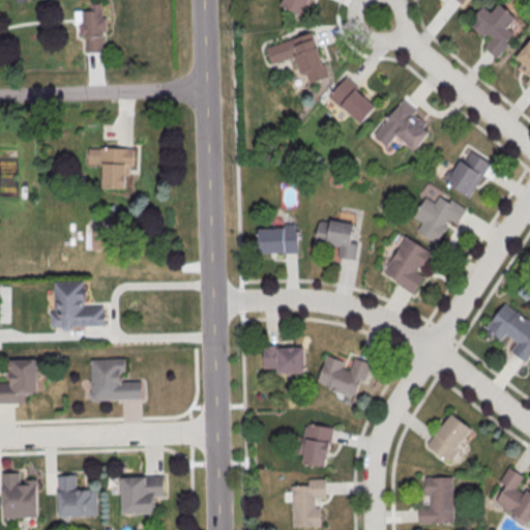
[(283,0),(281,6),(307,16),(313,0),(283,0)]
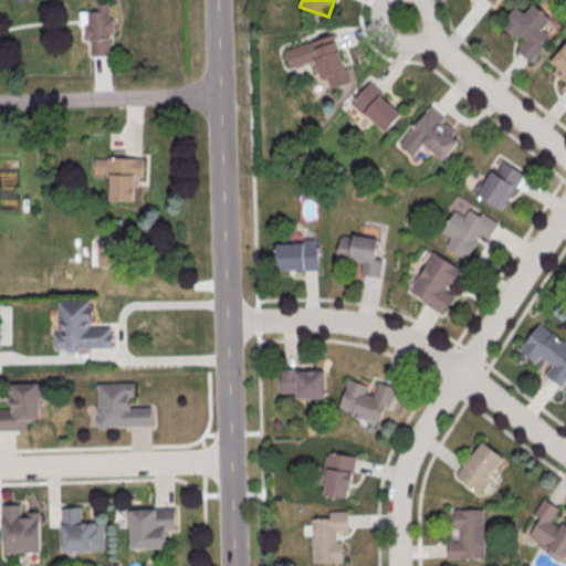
[(106,2),(107,10),(108,10),(108,18),(112,18),(113,32),(109,32),(109,38),(108,38),(108,55),(101,55),(91,55),(91,38),(84,38),(84,25),(79,25),(77,11),(97,10),(97,3),(106,2)]
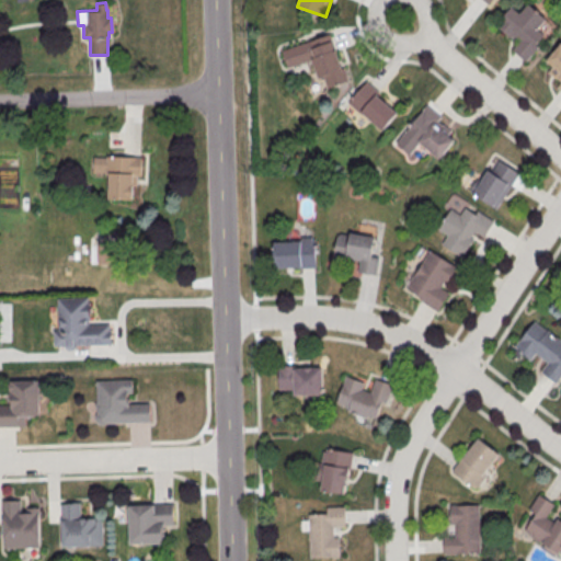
[(510,6),(494,25),(510,38),(513,34),(519,39),(512,49),(527,60),(539,45),(537,43),(545,34),(537,27),(544,19),(525,3),(517,12),(510,6)]
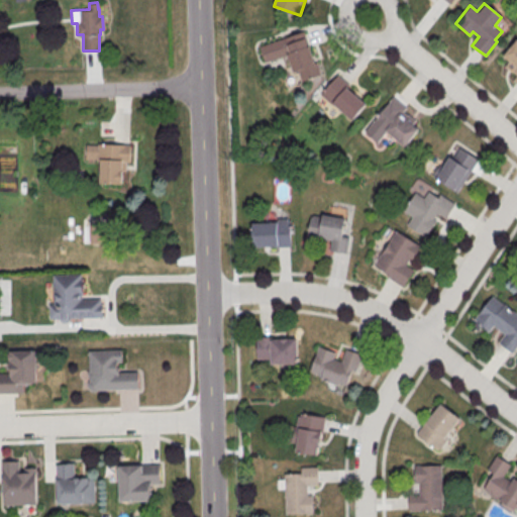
[(259,45),(304,29),(315,62),(316,61),(320,74),(301,81),(297,70),(293,71),(287,54),(264,62),(259,45)]
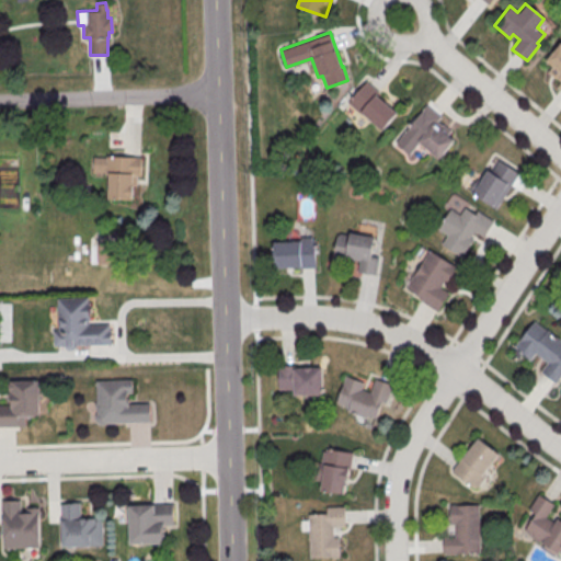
[(560,42),(546,59),(552,65),(546,71),(554,79),(557,77),(560,81),(557,87),(560,90),(560,42)]
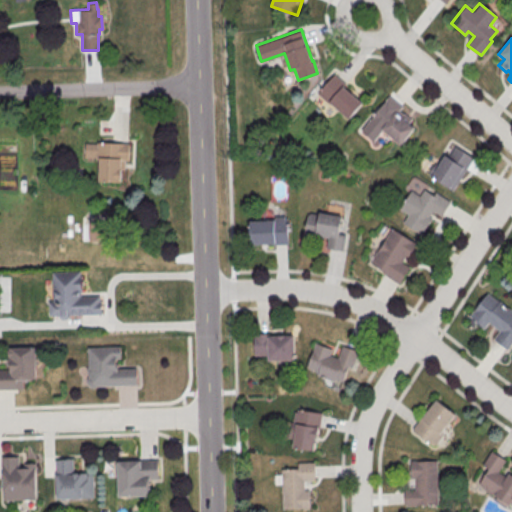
[(317,95),(350,119),(366,97),(333,74),(317,95)]
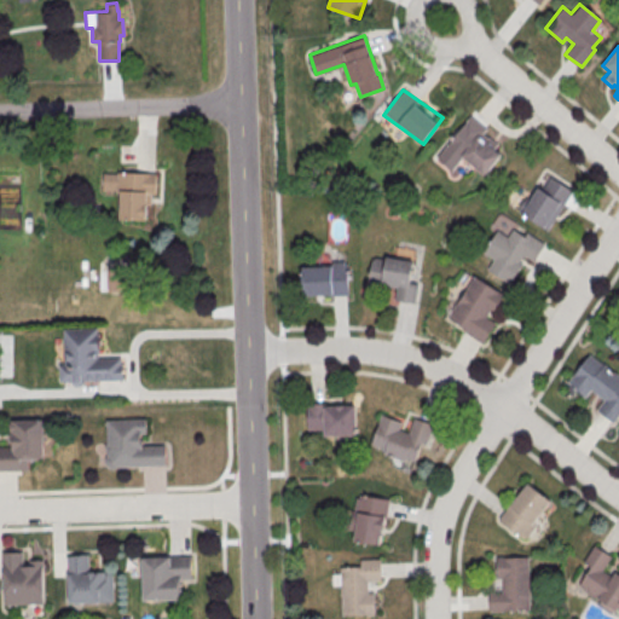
[(434,157),(469,115),(485,128),(480,134),(502,152),(484,174),(462,156),(450,171),(434,157)]
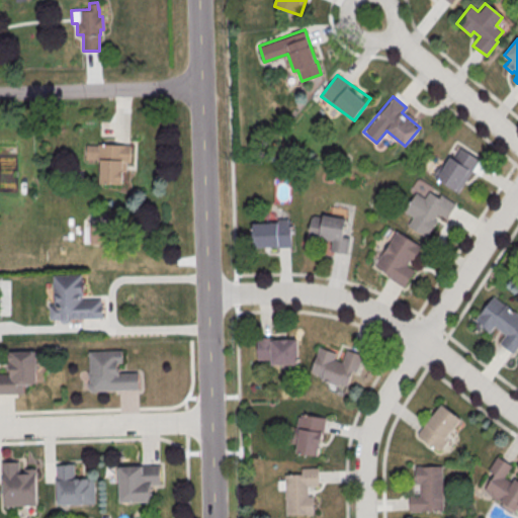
[(97,143),(119,144),(131,144),(130,162),(122,162),(121,183),(99,183),(99,160),(84,160),(85,144),(97,145),(97,143)]
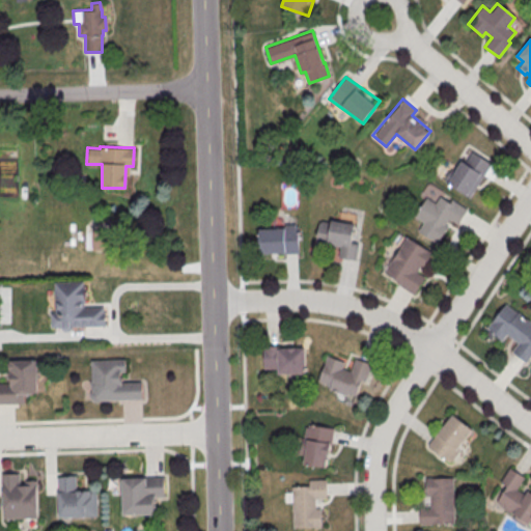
[(491,163),(469,197),(443,180),(451,168),(454,170),(462,159),(466,162),(472,151),(491,163)]
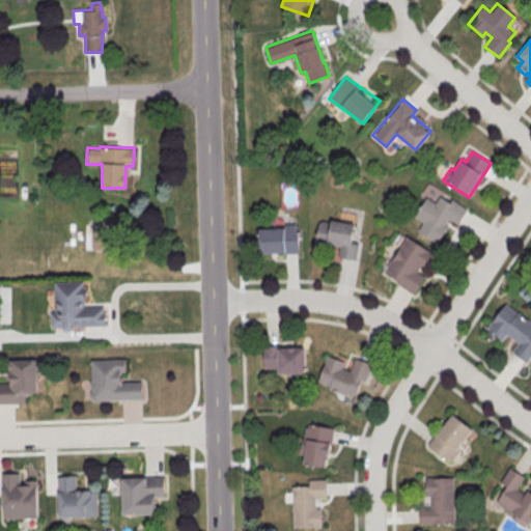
[(426,197),(435,202),(439,196),(446,200),(448,197),(467,208),(457,224),(449,218),(445,224),(447,225),(436,244),(416,230),(422,222),(413,217),(426,197)]
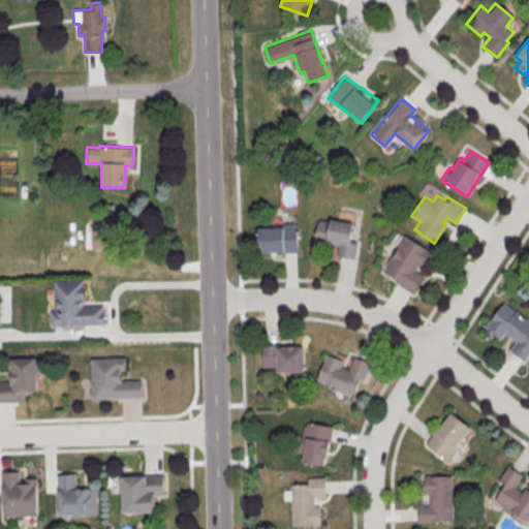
[(330,218),(352,222),(349,241),(356,242),(353,258),(336,255),(338,246),(313,241),(316,221),(319,221),(319,220),(329,221),(330,218)]
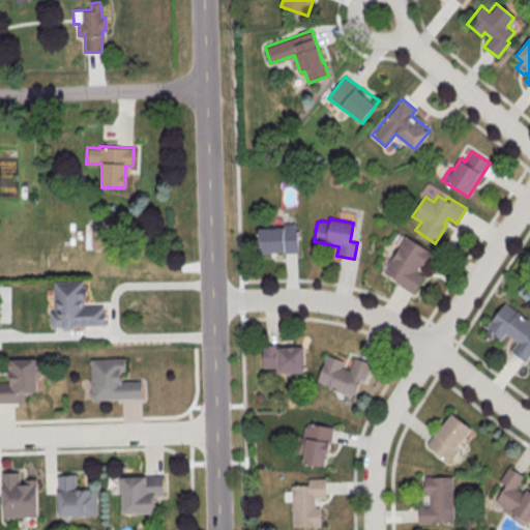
[(283,224),(297,223),(298,253),(281,253),(281,251),(258,252),(258,227),(283,226),(283,224)]
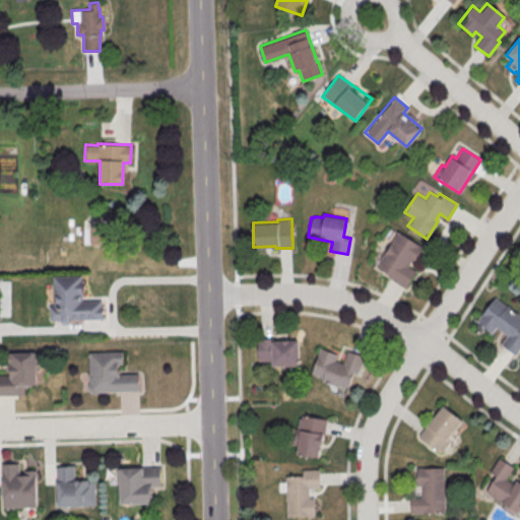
[(89,224),(107,224),(107,244),(88,244),(89,224)]
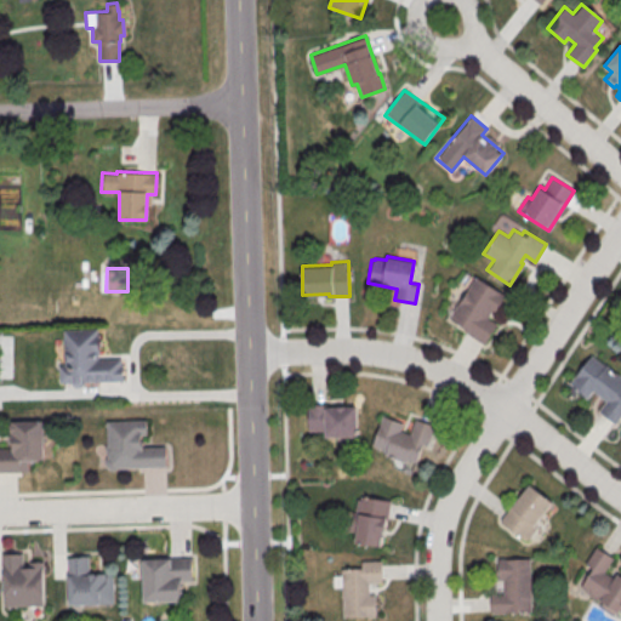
[(474,277),(448,317),(465,328),(462,331),(484,345),(496,324),(486,317),(490,312),(493,313),(503,295),(474,277)]
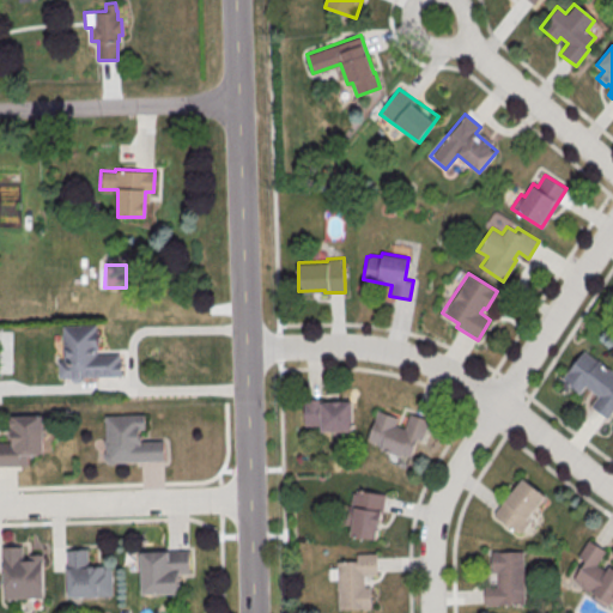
[(61,326),(95,325),(96,353),(119,353),(119,359),(121,359),(121,375),(58,376),(58,360),(62,360),(61,326)]
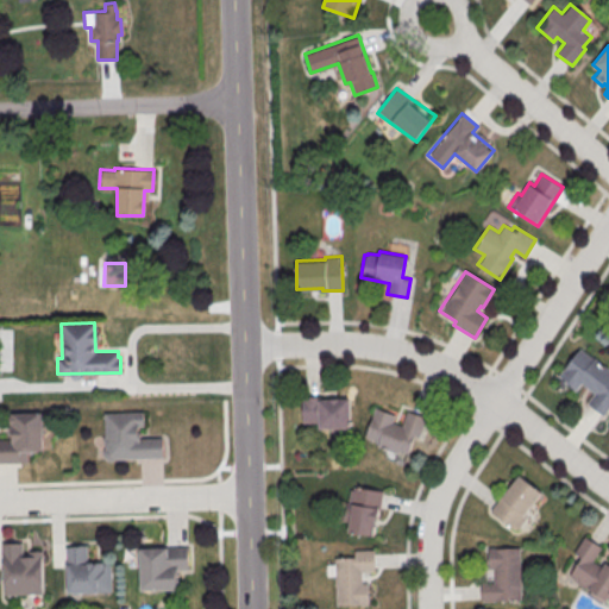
[(608,406),(608,371),(579,349),(557,378),(573,391),(581,383),(592,393),(585,402),(602,415),(608,406)]
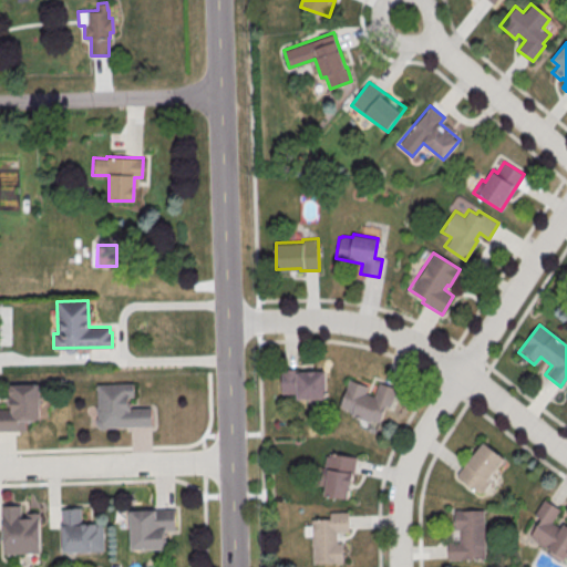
[(326,401),(327,369),(280,369),(280,394),(291,394),(291,400),(326,401)]
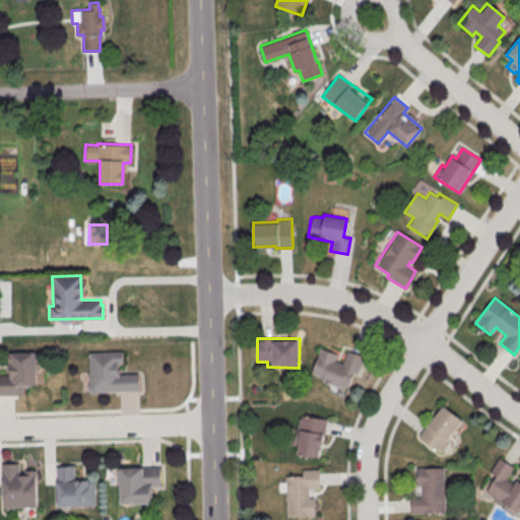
[(363,355),(346,350),(343,358),(319,349),(310,376),(350,390),(363,355)]
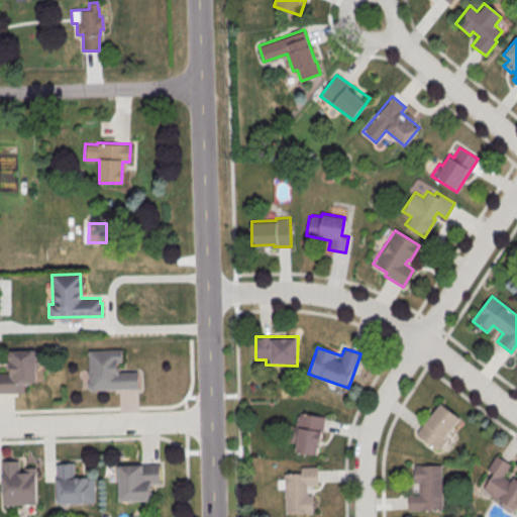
[(87,349),(121,348),(121,362),(116,362),(117,368),(118,368),(118,371),(137,371),(138,389),(90,390),(88,389),(87,349)]
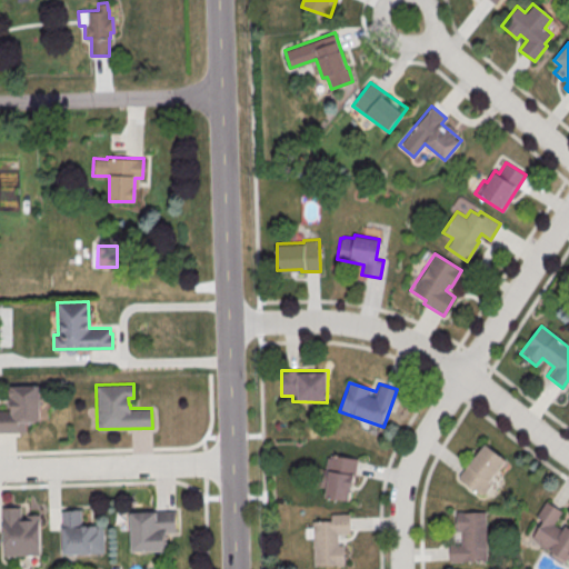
[(10,386),(39,385),(40,419),(25,420),(25,432),(0,432),(0,410),(11,410),(10,386)]
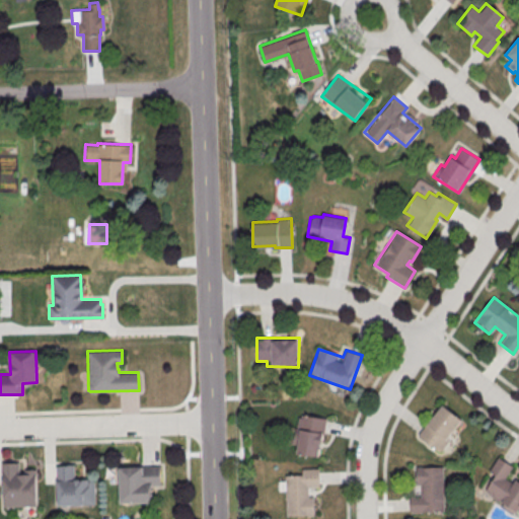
[(441,403),(417,435),(440,452),(448,442),(445,439),(460,419),(441,403)]
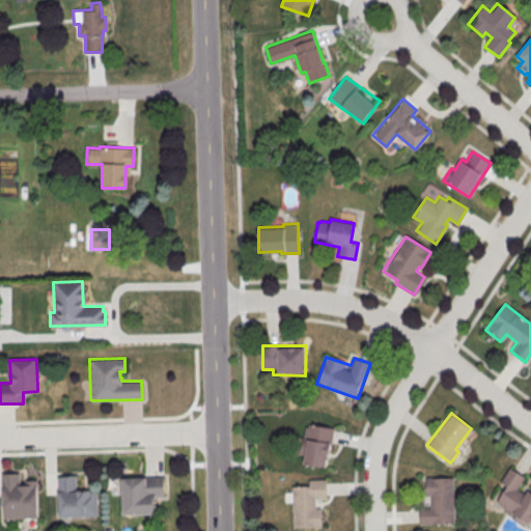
[(300,455),(305,456),(304,465),(328,468),(333,427),(304,423),(300,455)]
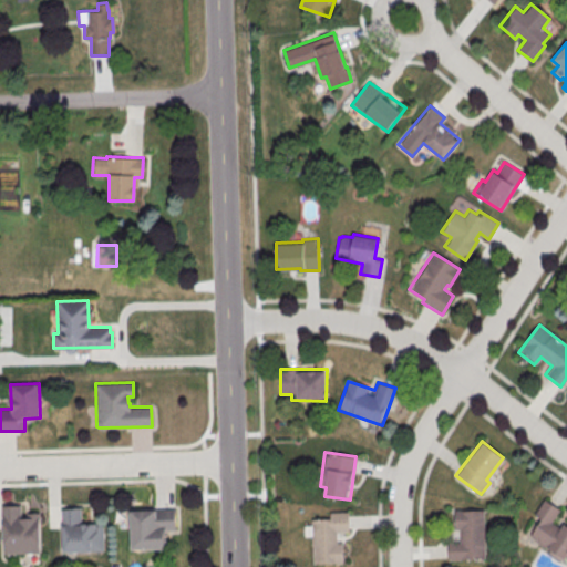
[(566,526),(566,552),(563,558),(529,536),(540,519),(534,514),(544,500),(559,509),(552,522),(560,527),(563,524),(566,526)]
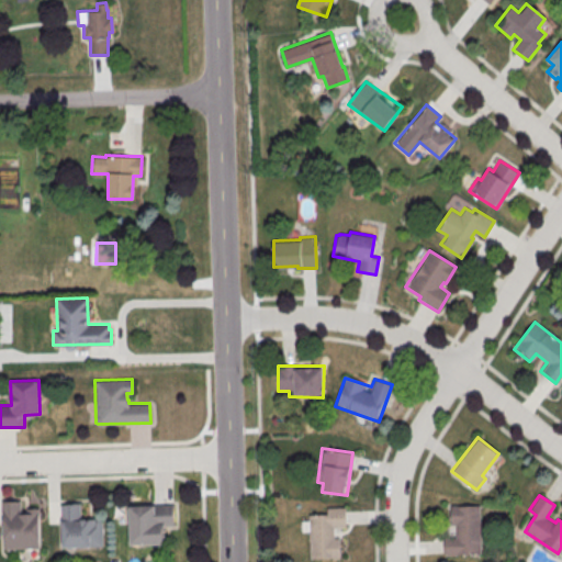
[(2,499),(2,549),(38,548),(37,508),(24,508),(24,512),(20,512),(19,499),(2,499)]
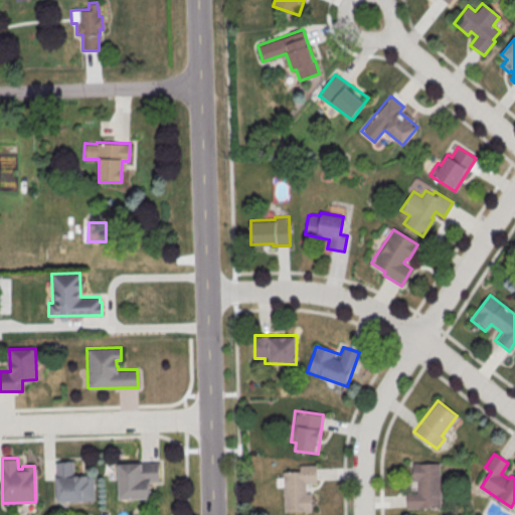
[(55,461),(56,501),(93,500),(93,475),(72,475),(72,461),(55,461)]
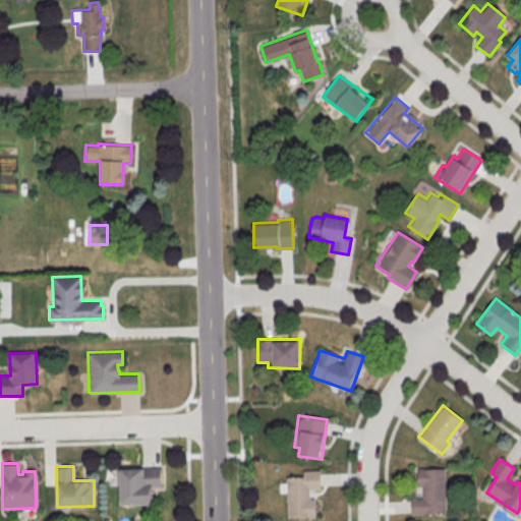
[(118,468),(160,467),(160,485),(153,485),(153,503),(119,504),(118,468)]
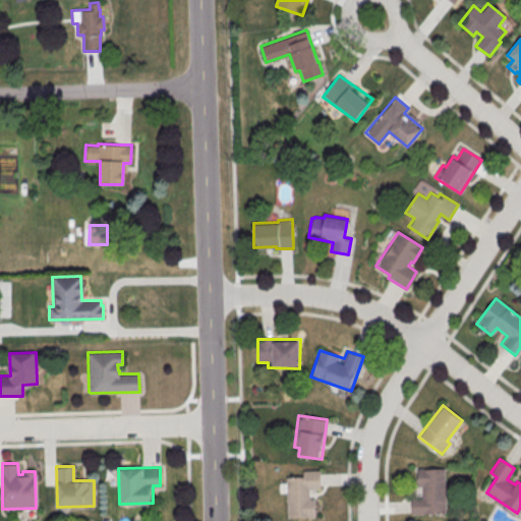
[(416,469),(444,468),(445,513),(411,514),(410,499),(421,498),(421,486),(417,486),(416,469)]
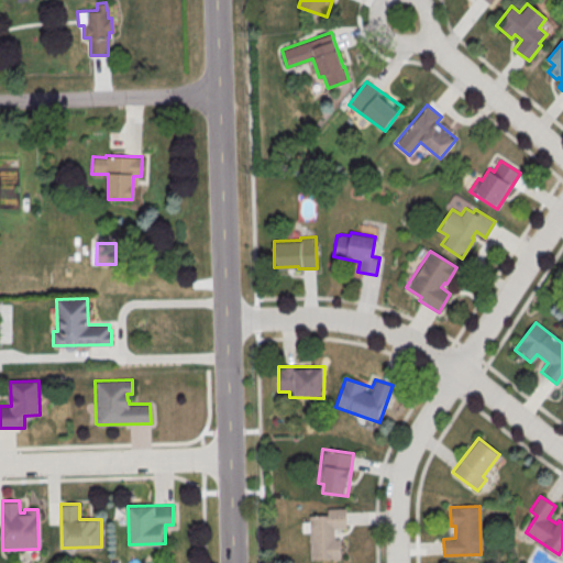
[(344,508),(345,528),(333,528),(333,538),(339,538),(340,560),(309,560),(308,516),(327,515),(327,508),(344,508)]
